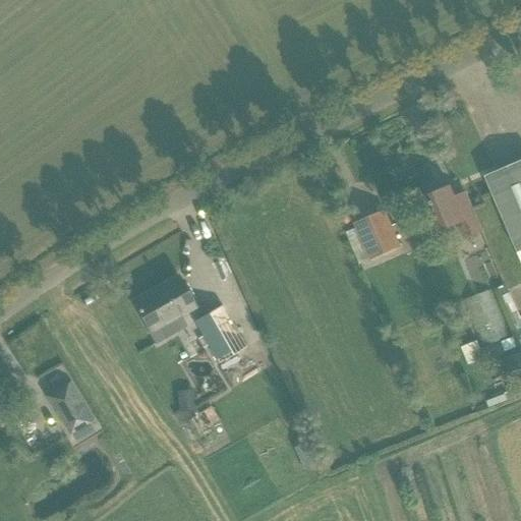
[(520,160),(484,176),(493,195),(517,253),(520,250),(520,160)]
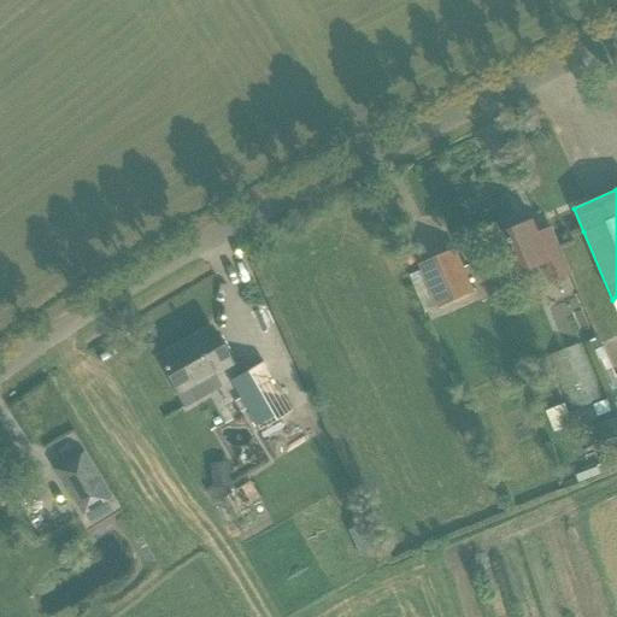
[(493,238),(503,260),(510,278),(541,264),(550,283),(570,274),(551,229),(539,235),(533,221),(493,238)]
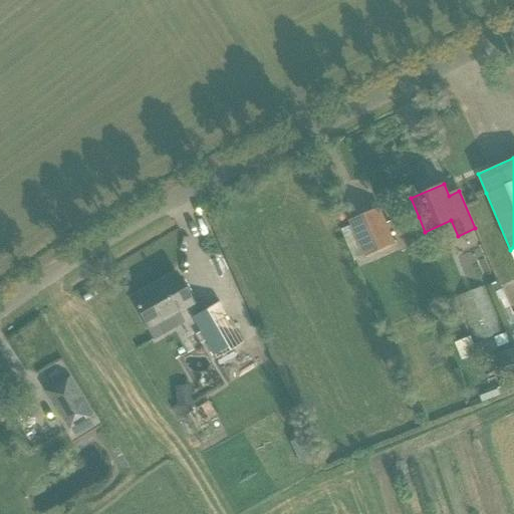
[(349,220),(357,239),(365,257),(394,245),(386,226),(378,208),(349,220)]
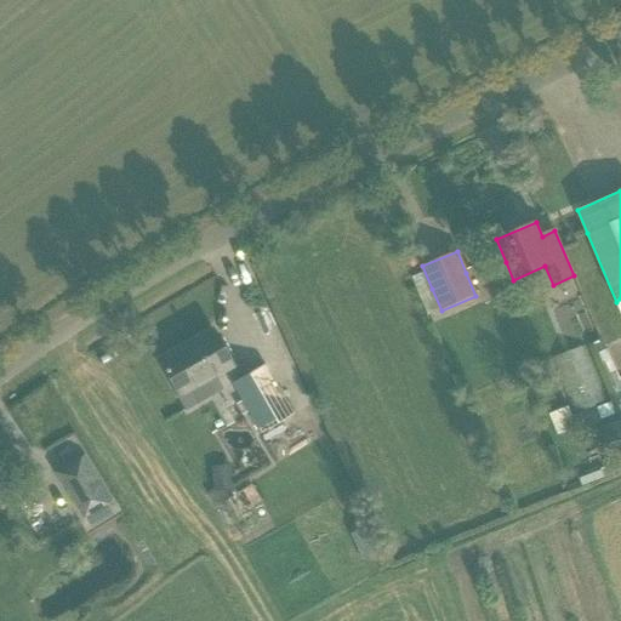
[(594,306),(576,314),(587,339),(605,330),(594,306)]
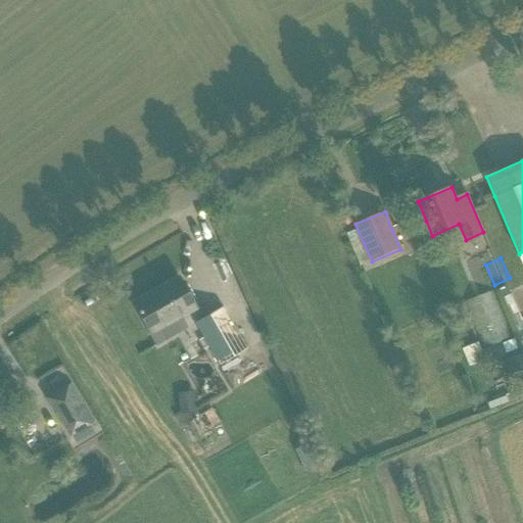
[(161,287),(162,289),(154,293),(153,291),(133,303),(150,334),(195,308),(178,278),(161,287)]
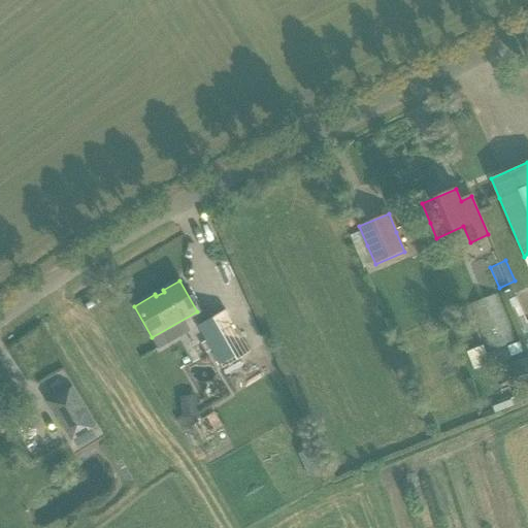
[(486,351),(514,340),(496,294),(468,303),(486,351)]
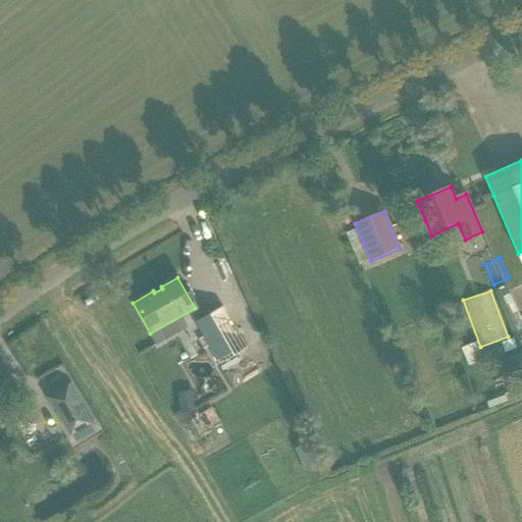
[(218,365),(228,360),(247,349),(222,306),(194,322),(204,340),(218,365)]
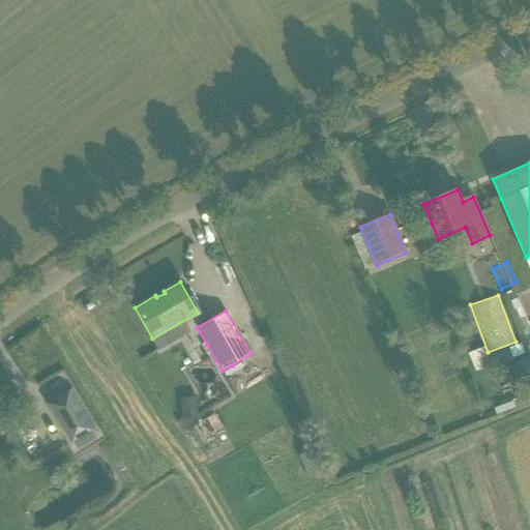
[(483,350),(469,356),(472,364),(471,364),(474,373),(490,366),(483,350)]
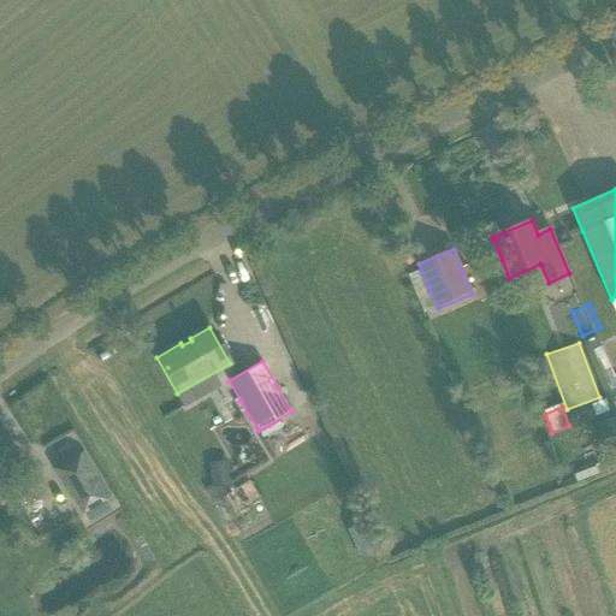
[(53,469),(88,526),(113,510),(107,501),(111,498),(82,451),(53,469)]
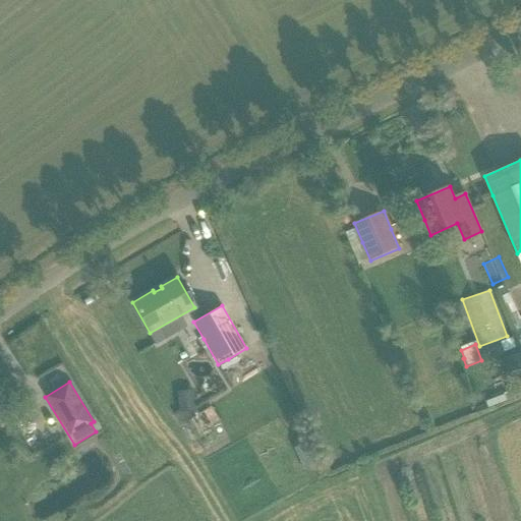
[(194,397),(178,398),(179,411),(195,410),(194,397)]
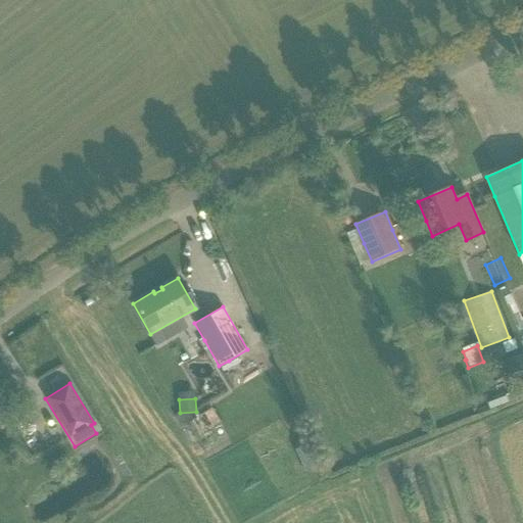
[(192,420),(201,436),(222,424),(212,408),(192,420)]
